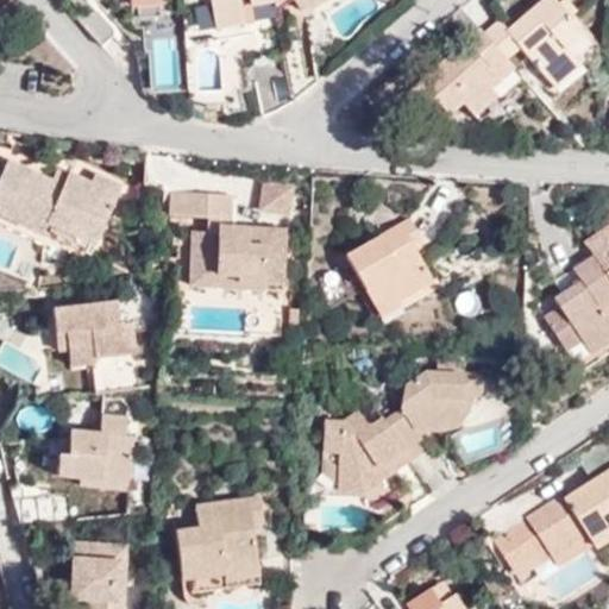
[(311,0),(214,0),(218,25),(245,20),(244,2),(258,0),(299,0),(302,6),(311,0)]
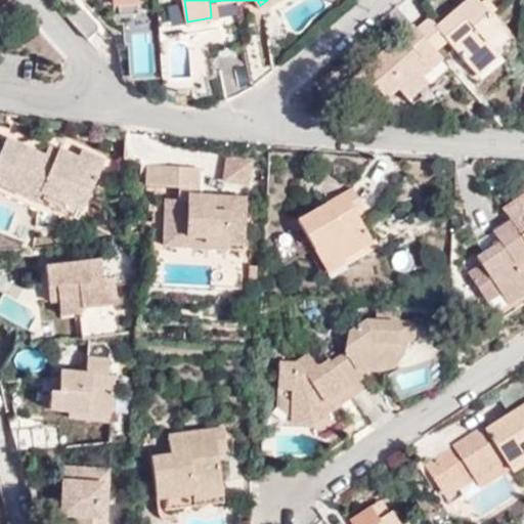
[(404,37),(397,42),(391,48),(386,43),(347,76),(361,92),(373,83),(383,93),(395,83),(405,95),(425,78),(420,72),(441,54),(434,46),(445,37),(469,63),(491,44),(486,37),(499,26),(487,10),(478,0),(459,0),(434,23),(427,14),(416,24),(411,20),(399,32),(404,37)]
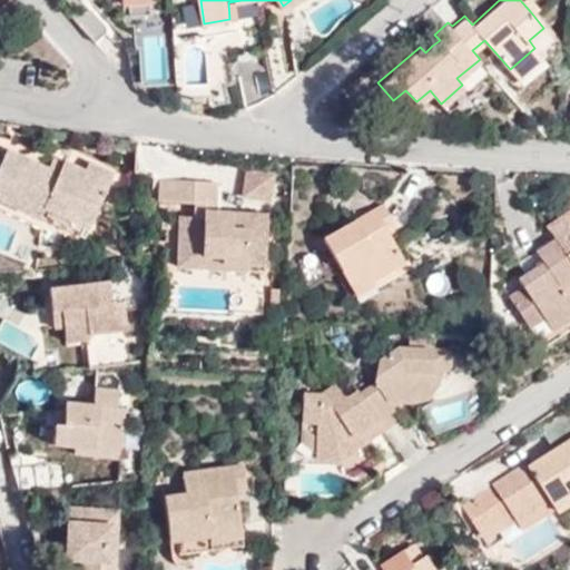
[(533,0),(520,0),(530,11),(538,5),(533,0)]
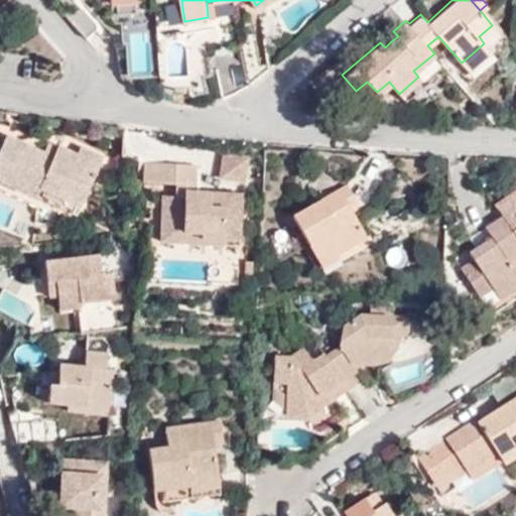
[(239,36),(241,53),(244,74),(263,72),(257,34),(239,36)]
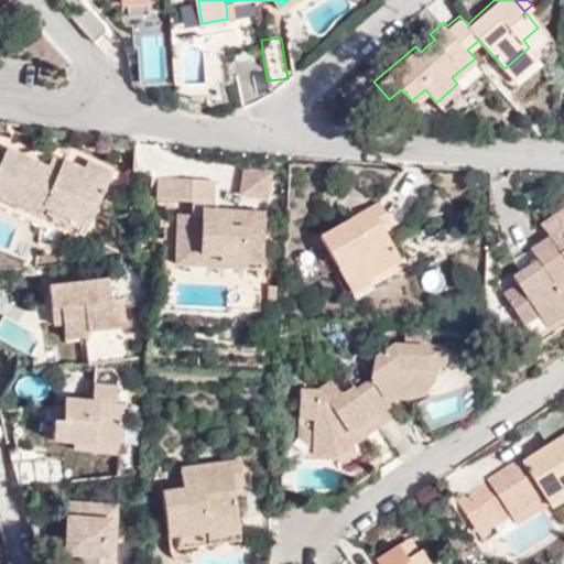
[(421,52),(427,45),(422,40),(415,46),(421,52)]
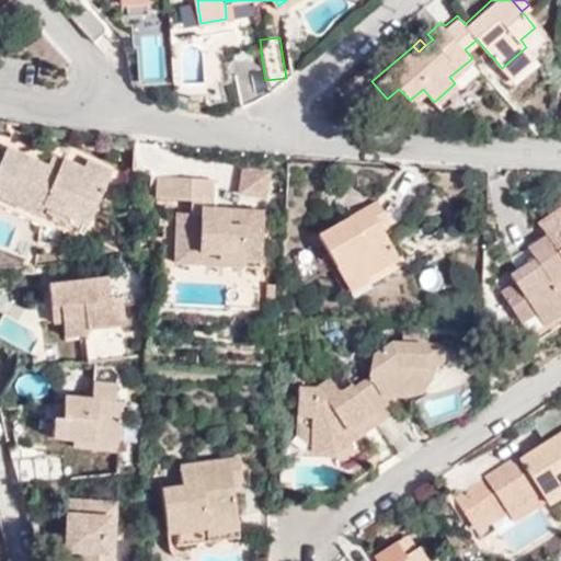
[(526,47),(502,68),(510,77),(534,56),(526,47)]
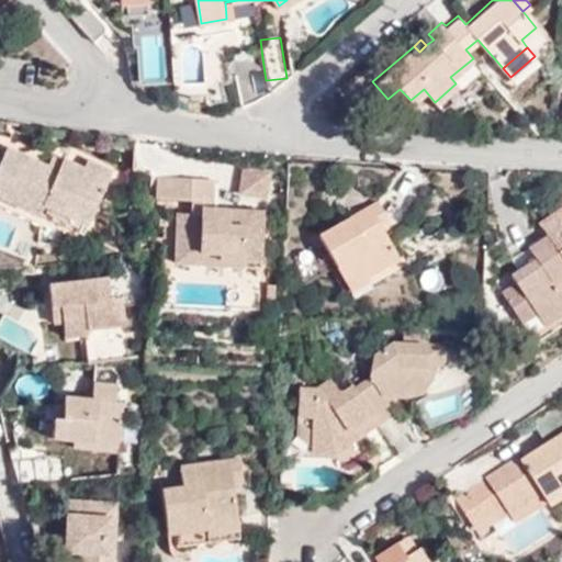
[(292,74),(312,56),(290,59),(292,74)]
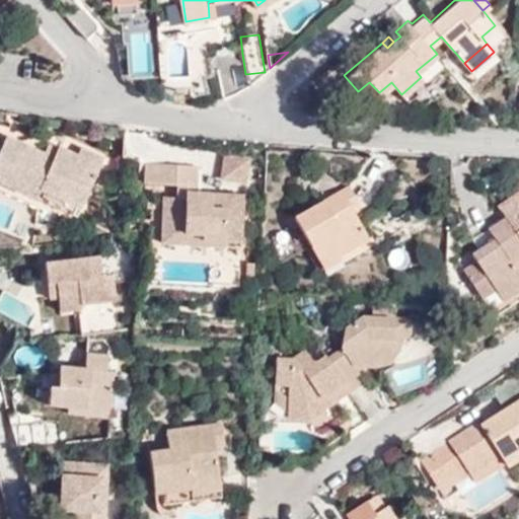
[(216,58),(222,99),(247,85),(245,74),(242,54),(216,58)]
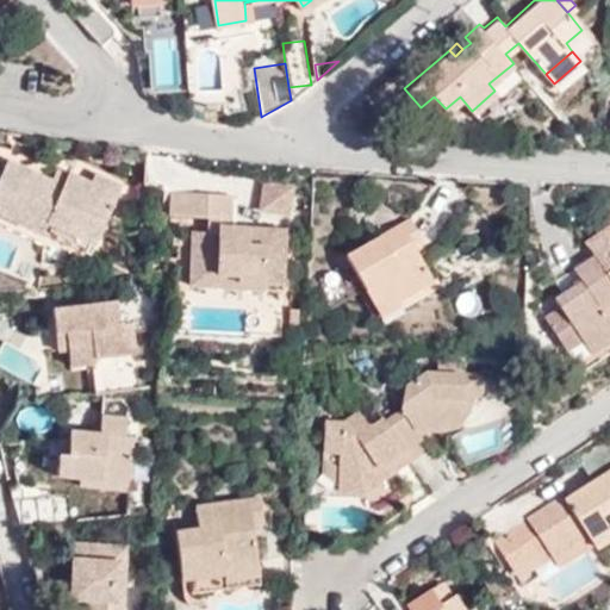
[(288,87),(291,100),(311,85),(288,87)]
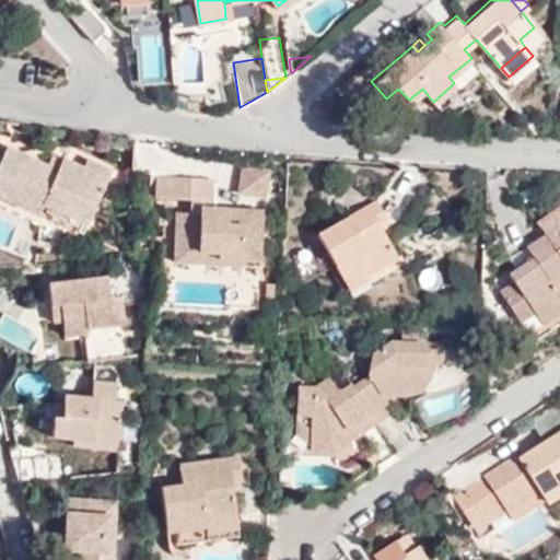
[(43,202),(85,223),(111,171),(88,160),(82,167),(62,159),(60,162),(56,170),(47,165),(6,147),(0,156),(0,196),(37,214),(38,212),(43,202)]
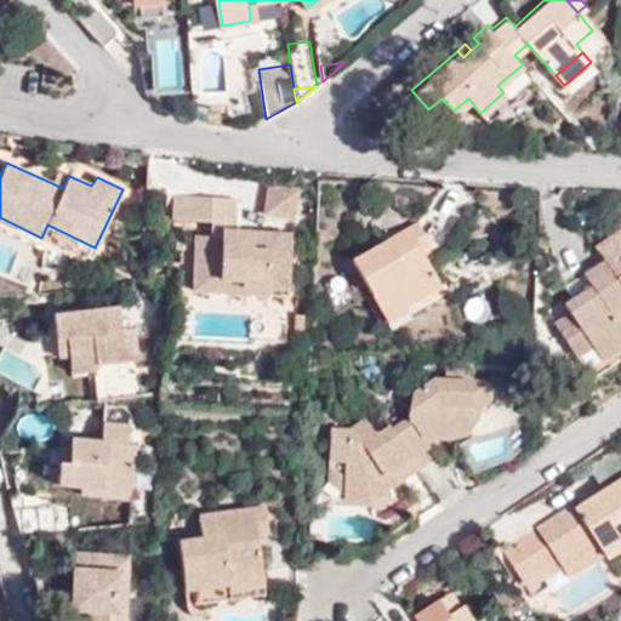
[(62,188),(67,180),(56,174),(52,183),(62,188)]
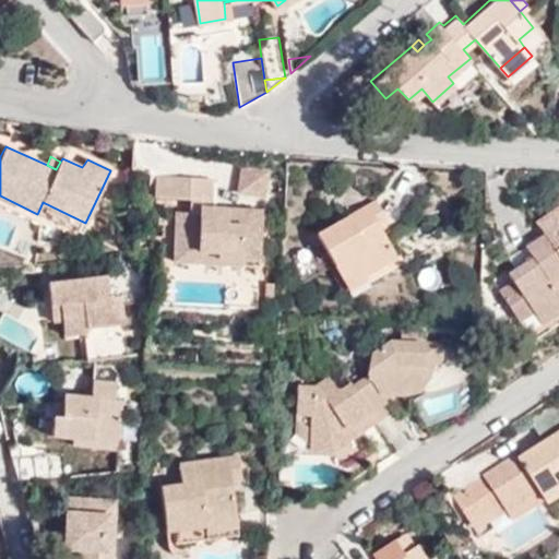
[(236,193),(266,194),(268,167),(238,166),(236,193)]
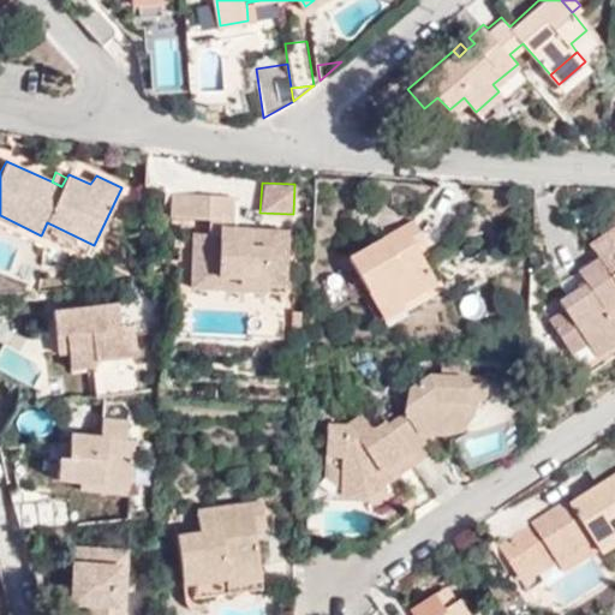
[(172,214),(209,216),(231,218),(232,193),(173,190),(172,214)]
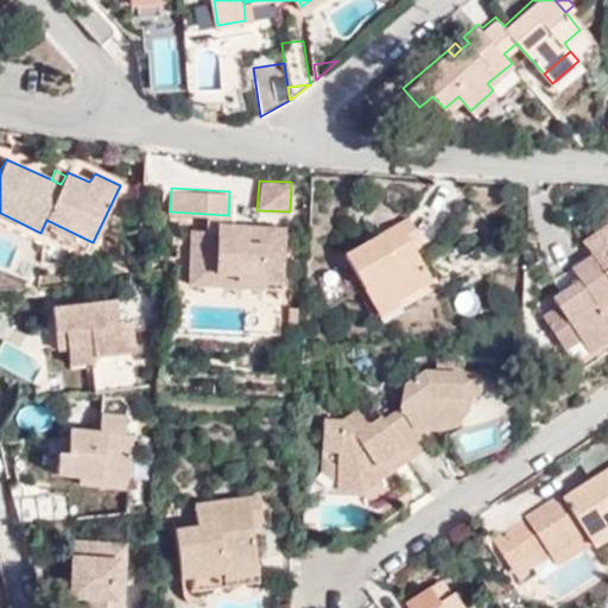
[(207,214),(206,229),(217,229),(217,223),(228,223),(228,215),(207,214)]
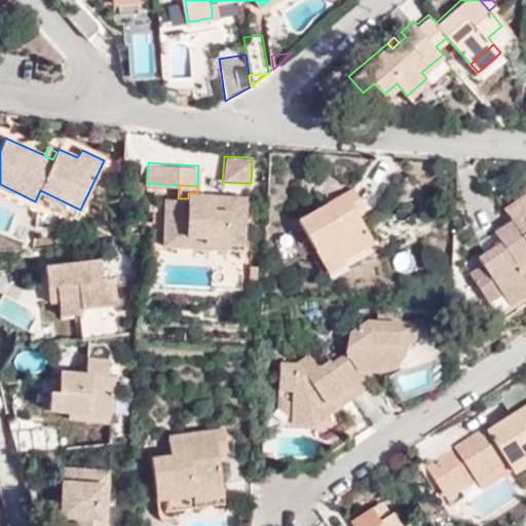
[(371,241),(359,218),(349,224),(342,213),(352,208),(359,202),(350,187),(295,218),(321,263),(337,254),(340,259),(371,241)]
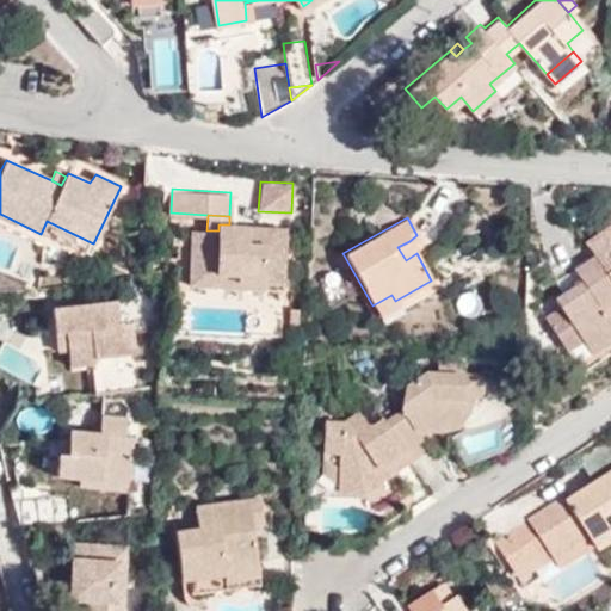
[(87,254),(93,244),(47,221),(42,232),(87,254)]
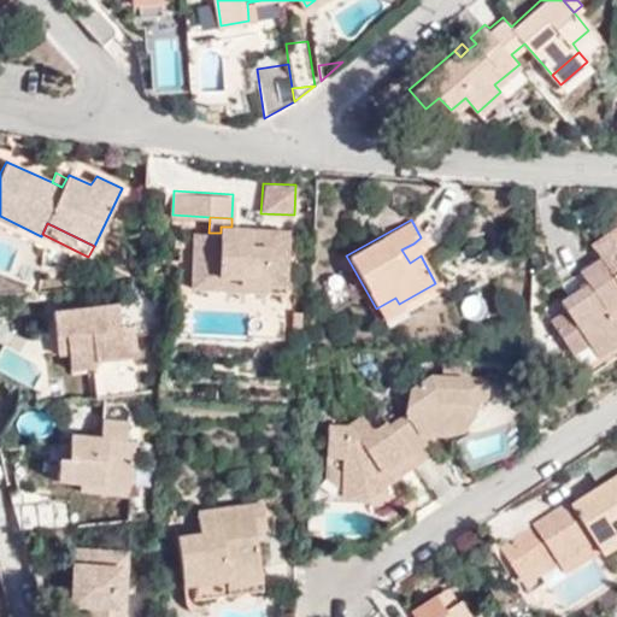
[(616,225),(589,244),(597,257),(579,270),(586,282),(558,300),(565,311),(551,321),(573,353),(587,344),(595,357),(616,342),(616,327),(615,324),(616,322),(616,225)]
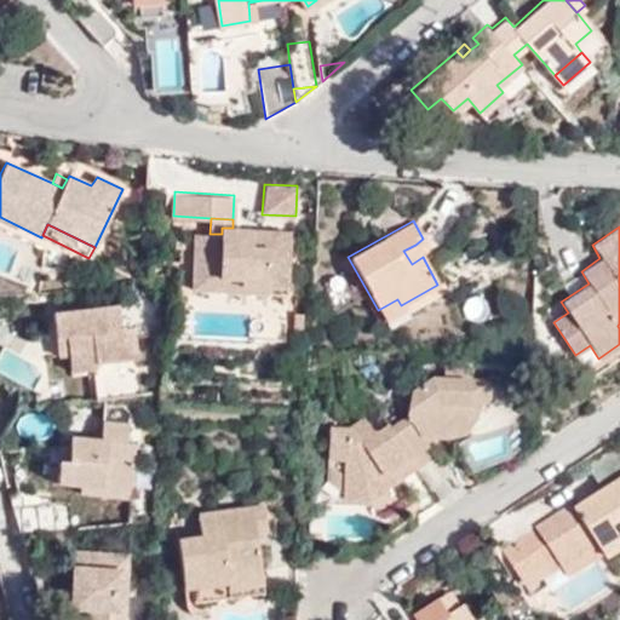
[(195,233),(193,268),(219,269),(219,274),(241,275),(241,282),(268,285),(269,271),(288,273),(291,230),(233,228),(222,228),(222,234),(210,234),(195,233)]
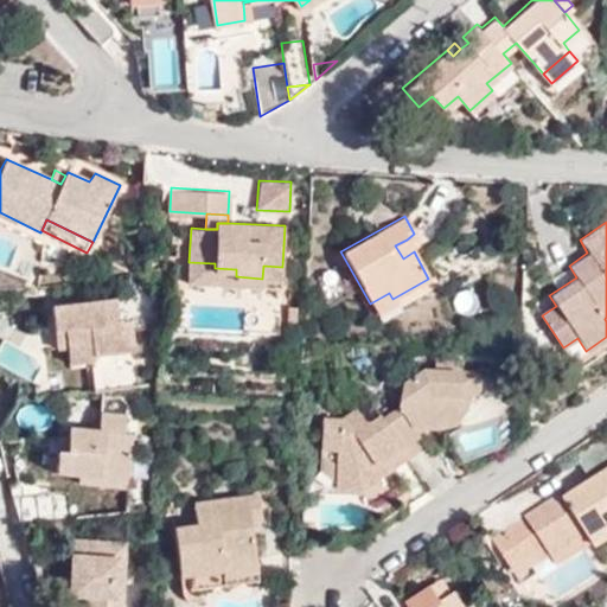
[(403,259),(414,251),(407,240),(395,246),(403,259)]
